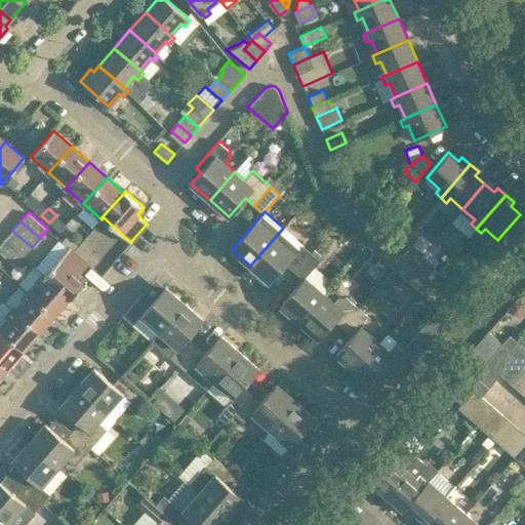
[(286,264),(294,272),(311,252),(283,228),(250,266),(270,282),(286,264)]
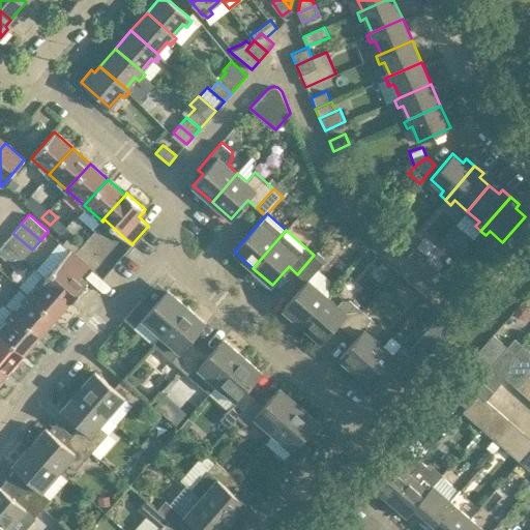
[(12,233),(4,242),(24,259),(32,249),(12,233)]
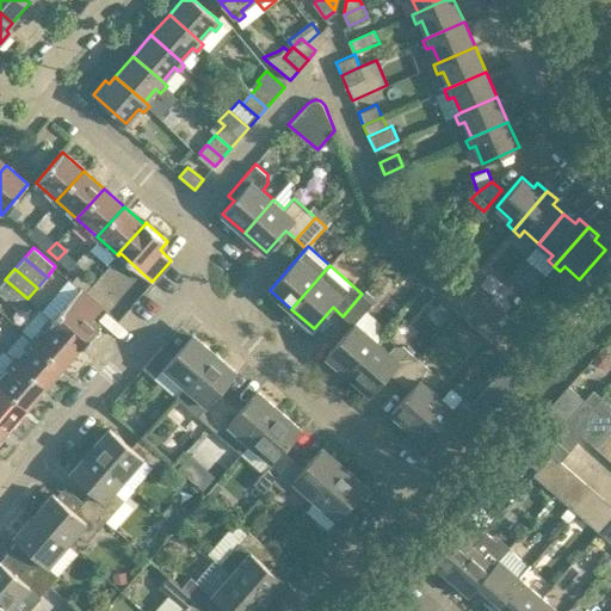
[(78,275),(73,281),(80,288),(85,291),(86,291),(91,285),(78,275)]
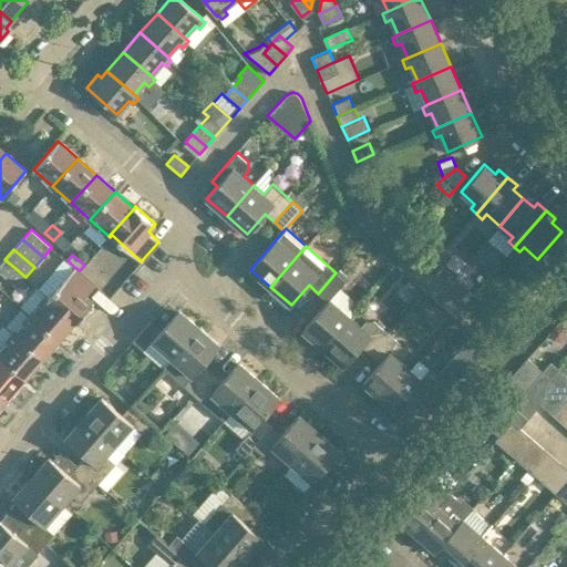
[(26,277),(4,259),(0,264),(0,271),(17,287),(26,277)]
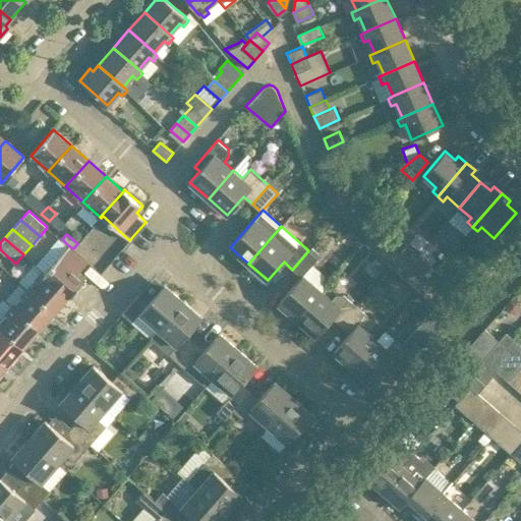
[(418,254),(430,265),(437,257),(431,252),(438,244),(431,238),(418,254)]
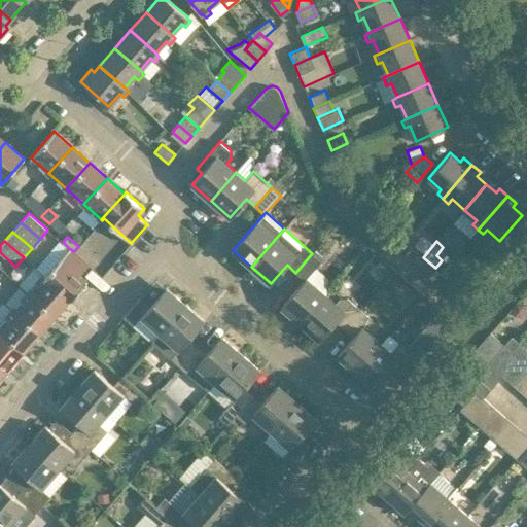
[(401,254),(415,266),(423,257),(410,245),(401,254)]
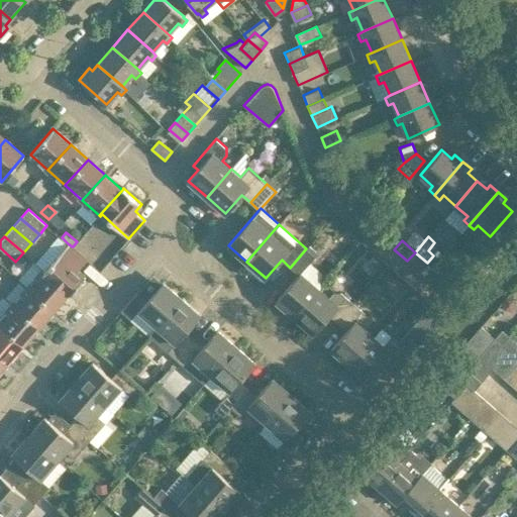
[(87,260),(68,243),(43,271),(69,292),(70,293),(86,276),(78,269),(87,260)]
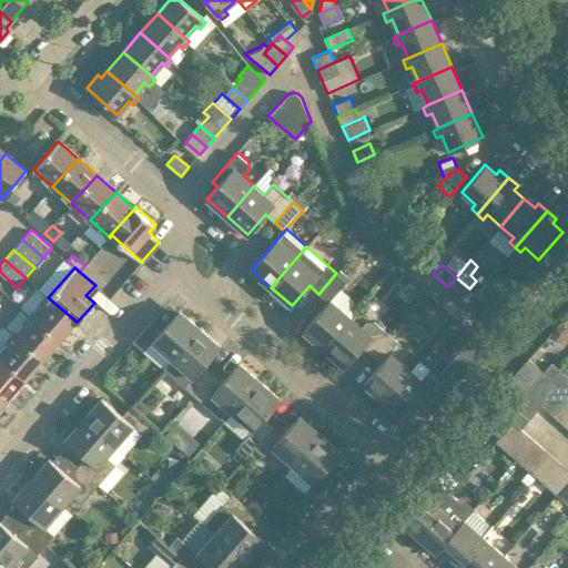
[(303,330),(324,348),(351,317),(331,300),(342,286),(346,282),(336,273),(318,294),(327,302),(303,330)]
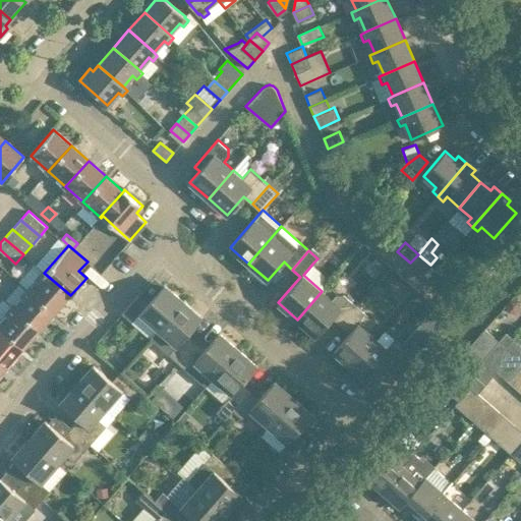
[(418,254),(410,263),(422,274),(430,265),(418,254)]
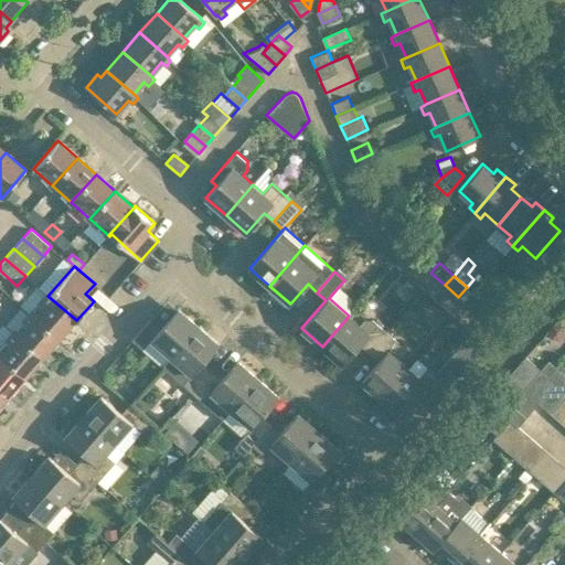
[(464,301),(478,313),(486,304),(471,291),(464,301)]
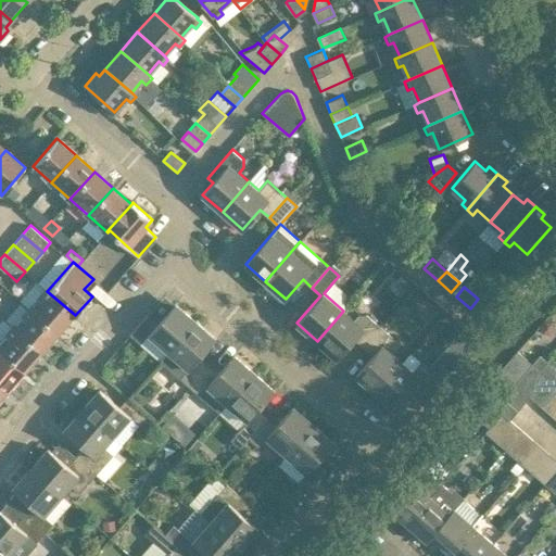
[(46,290),(29,308),(58,332),(74,314),(47,291),(46,290)]
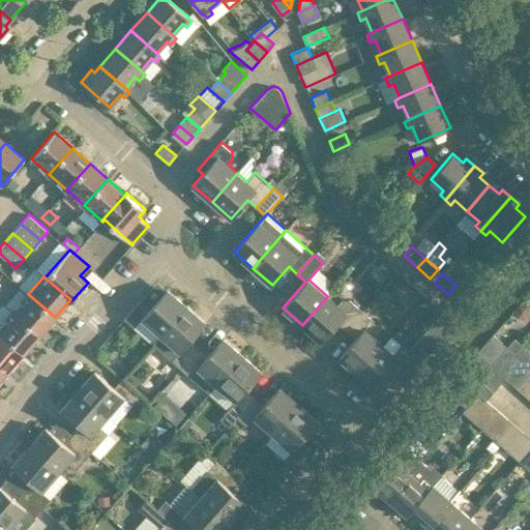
[(142,318),(162,334),(186,305),(167,289),(151,307),(141,299),(124,319),(135,327),(142,318)]
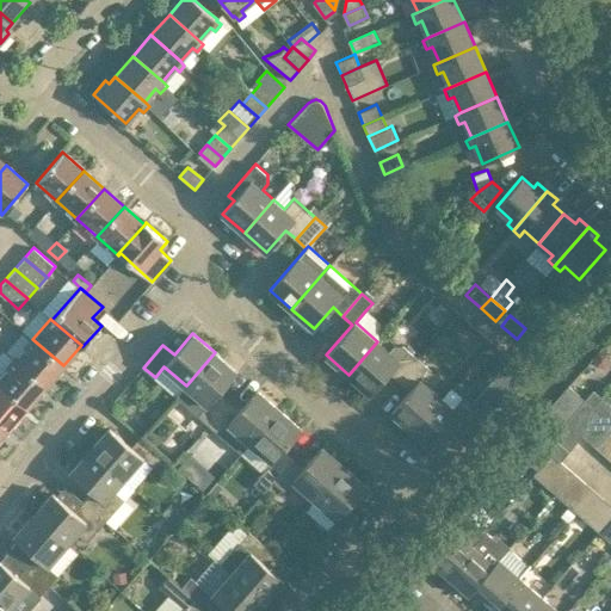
[(32,339),(14,359),(45,386),(63,365),(32,339)]
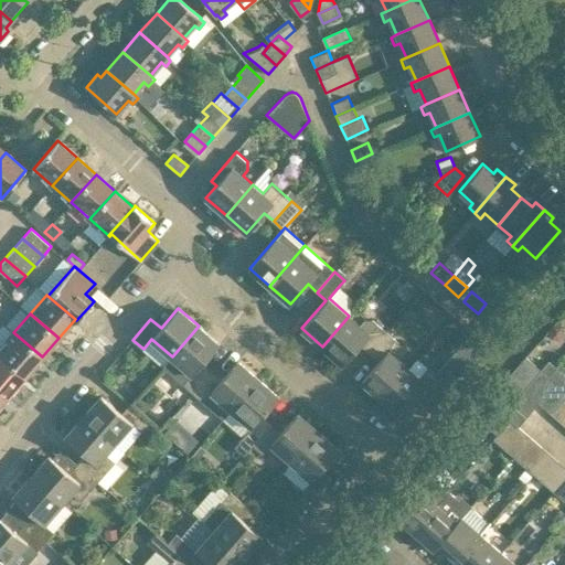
[(360,344),(370,352),(387,332),(372,319),(363,320),(359,324),(349,316),(322,347),(342,364),(360,344)]
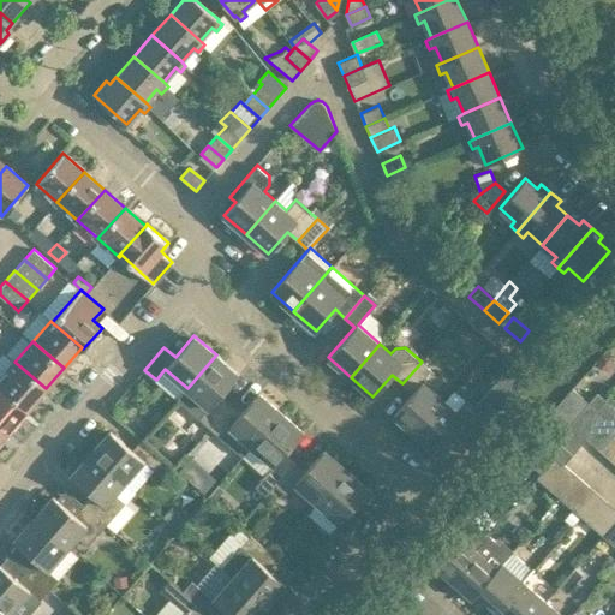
[(603,353),(597,359),(601,368),(609,370),(614,363),(611,354),(603,353)]
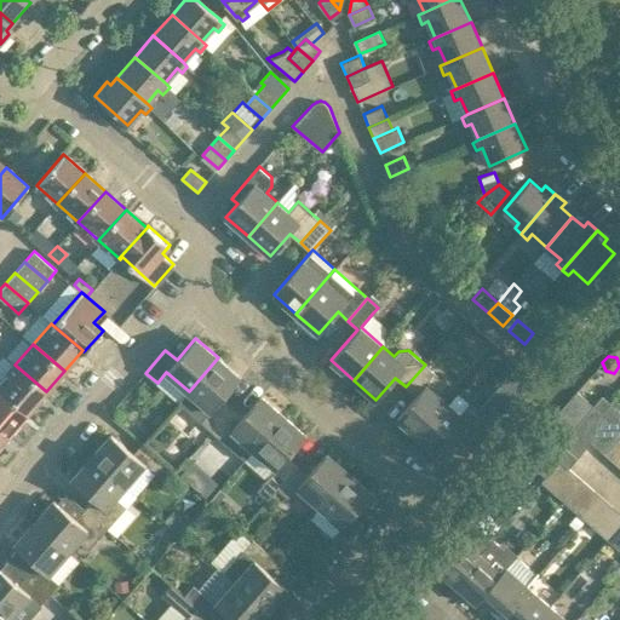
[(189,391),(179,402),(190,412),(212,431),(231,408),(222,400),(240,378),(218,357),(189,390),(189,391)]
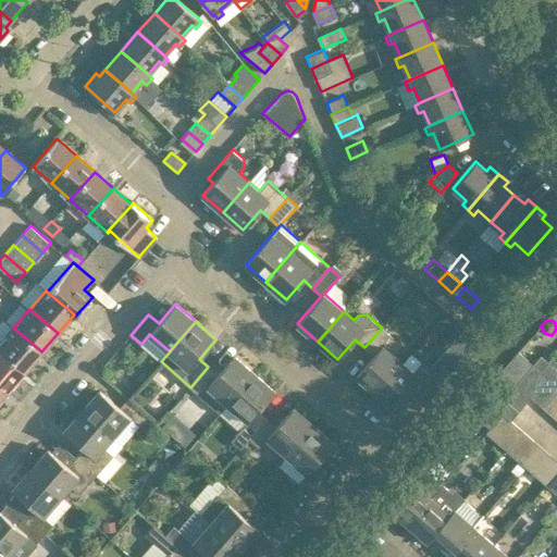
[(403,363),(376,393),(397,410),(413,391),(423,399),(441,379),(478,337),(466,326),(429,369),(421,362),(412,372),(403,363)]
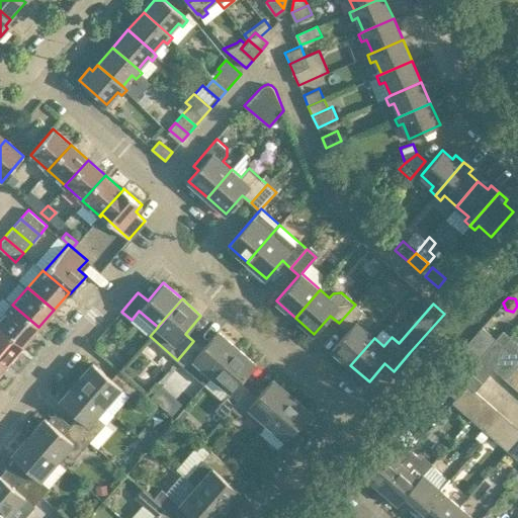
[(12,305),(0,318),(0,324),(23,345),(38,327),(12,305)]
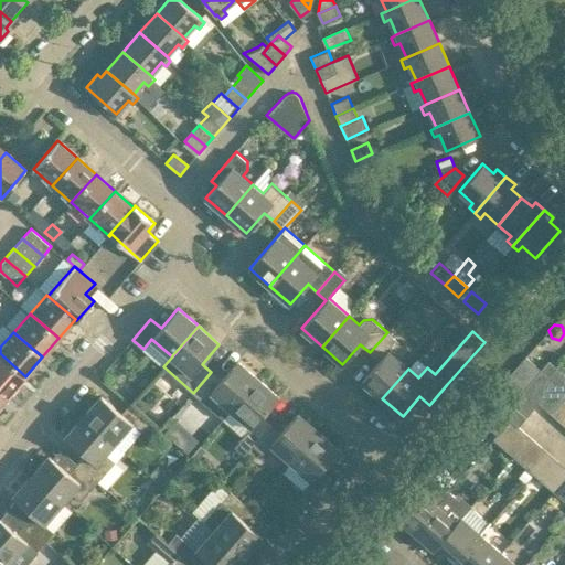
[(361,381),(382,398),(408,369),(398,360),(407,350),(387,332),(370,352),(379,361),(361,381)]
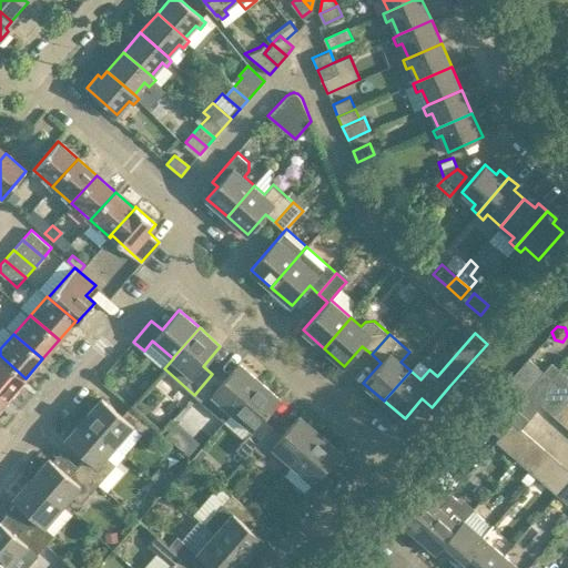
[(0,355),(0,389),(9,397),(26,378),(0,355)]
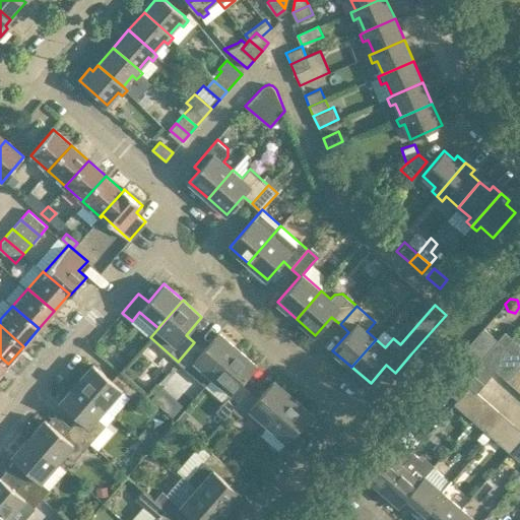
[(483,328),(460,354),(489,379),(496,371),(489,365),(505,346),(512,337),(506,332),(498,340),(483,328)]
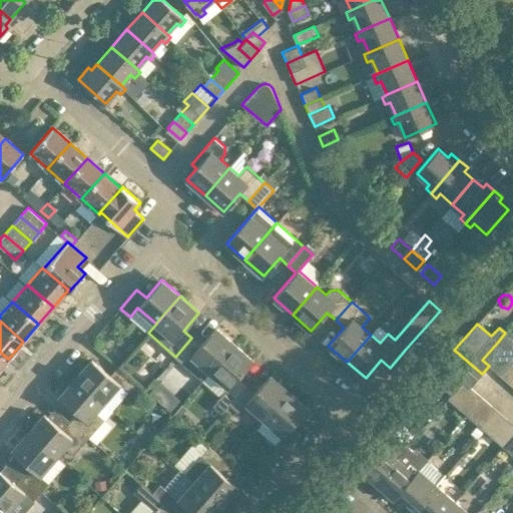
[(175,357),(202,380),(234,344),(215,328),(200,346),(191,338),(175,357)]
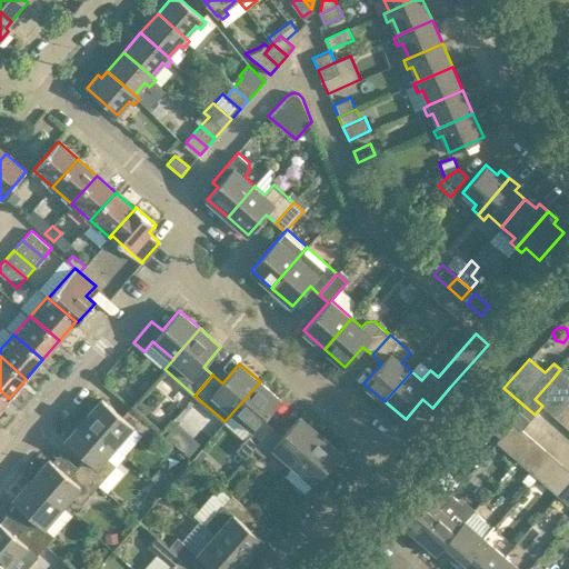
[(552,379),(535,399),(542,406),(555,417),(568,400),(568,376),(560,369),(552,379)]
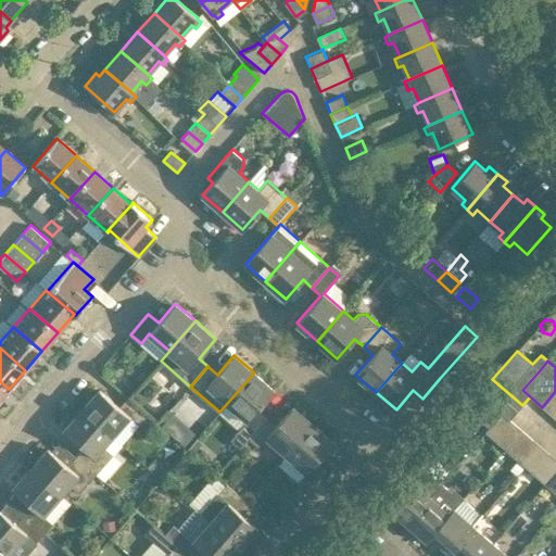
[(254,373),(226,404),(247,421),(240,430),(239,430),(231,439),(241,446),(249,438),(266,418),(257,409),(275,390),(254,373)]
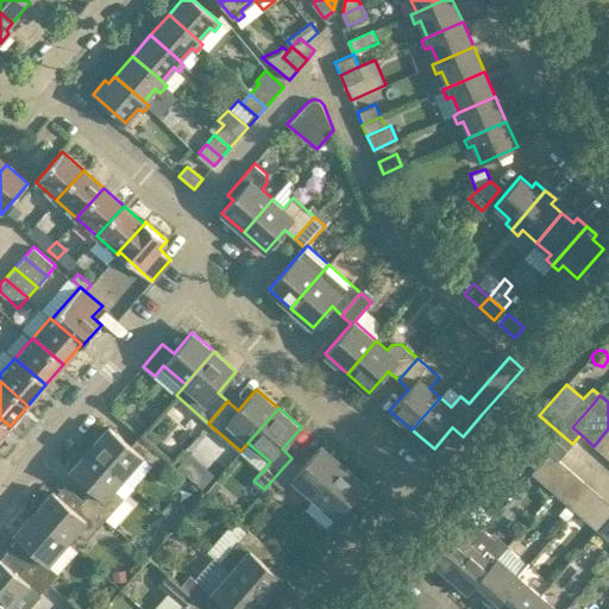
[(513,447),(537,468),(551,452),(558,459),(567,450),(534,421),(512,447),(513,449),(513,447)]
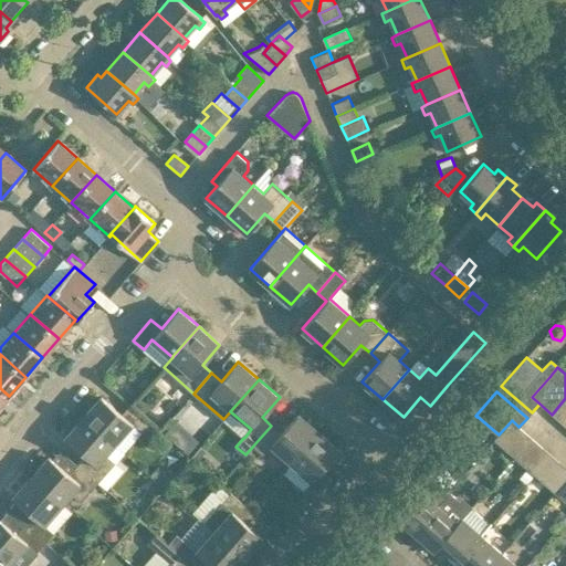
[(102,396),(84,417),(114,443),(133,423),(143,432),(150,422),(130,404),(122,413),(102,396)]
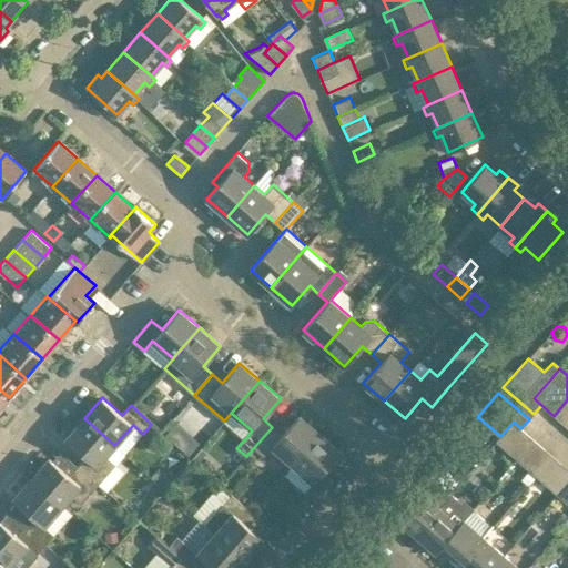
[(567,399),(554,416),(567,427),(567,399)]
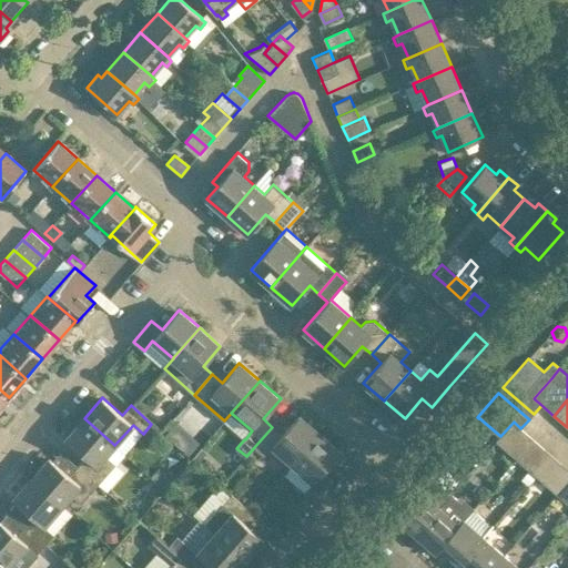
[(273,446),(293,464),(320,433),(298,415),(282,435),(272,427),(254,447),(264,456),(273,446)]
